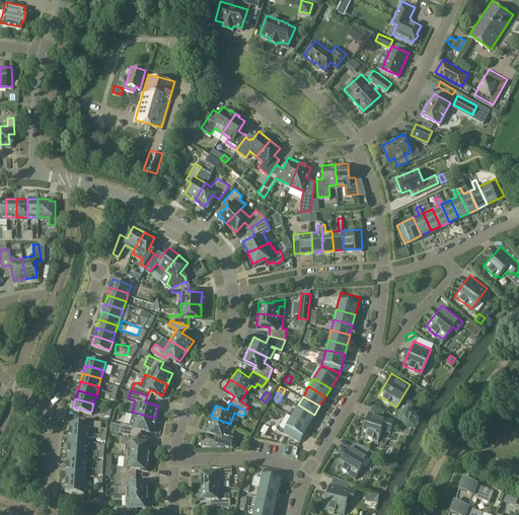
[(382,414),(384,410),(372,403),(370,410),(369,410),(361,434),(377,440),(381,428),(390,430),(393,418),(382,414)]
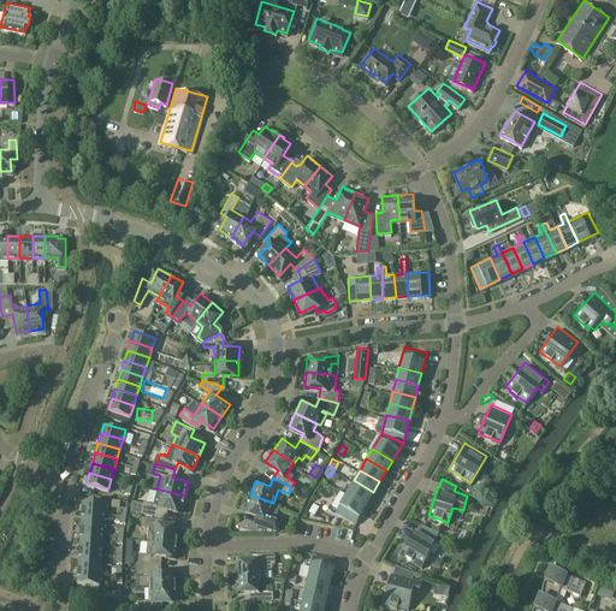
[(367,503),(373,492),(354,480),(348,491),(367,503)]
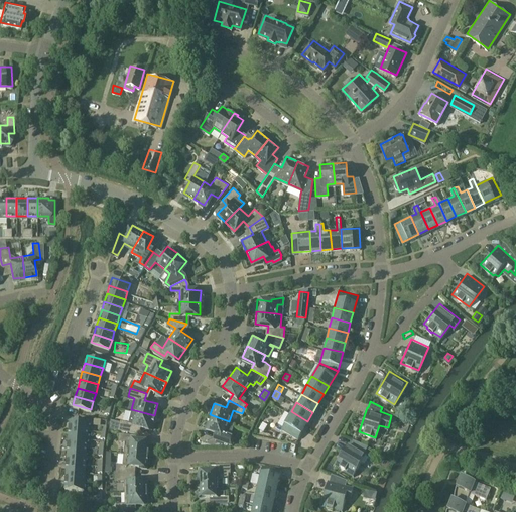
[(112,410),(129,414),(131,408),(114,404),(112,410)]
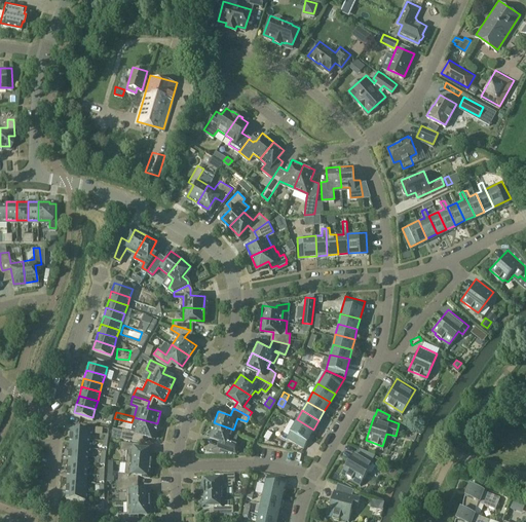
[(154,435),(157,423),(134,417),(130,429),(123,426),(120,436),(139,440),(141,432),(154,435)]
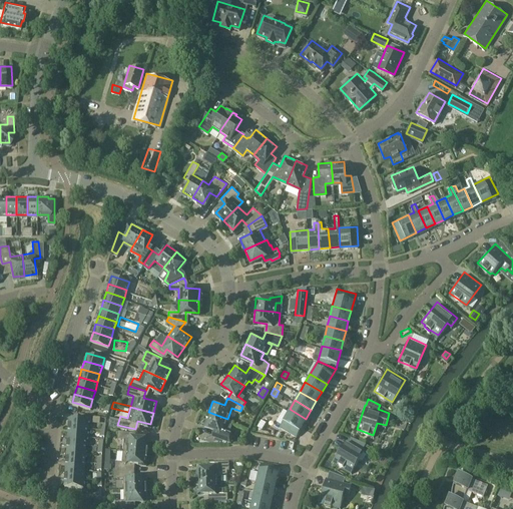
[(296,435),(306,419),(290,409),(280,425),(296,435)]
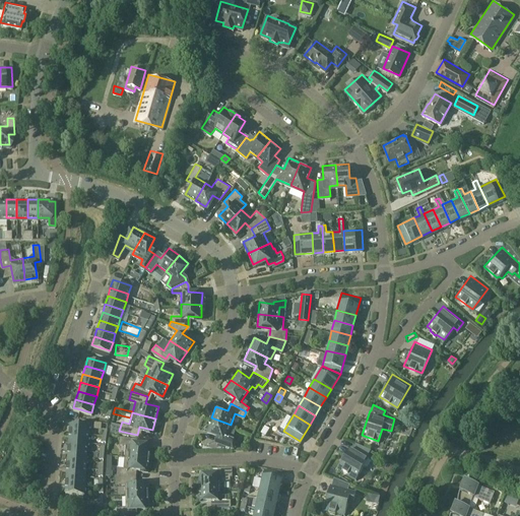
[(226,436),(231,425),(211,417),(207,429),(219,434),(217,441),(233,446),(236,439),(226,436)]
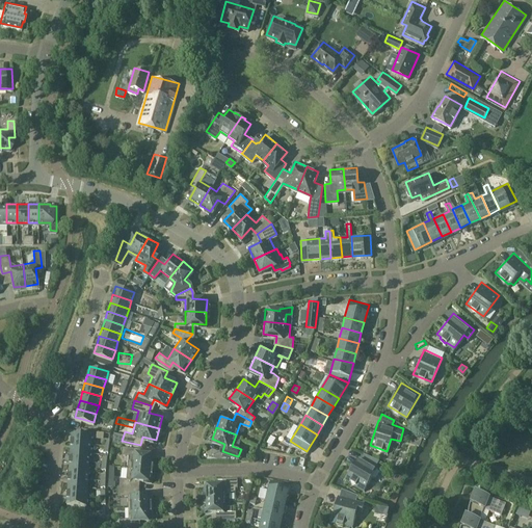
[(116,430),(113,438),(121,440),(124,432),(116,430)]
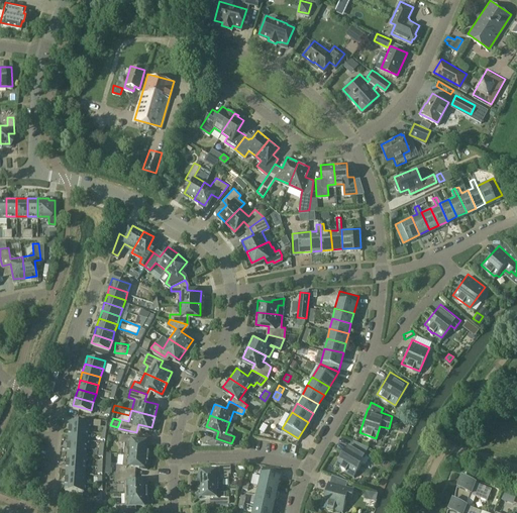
[(69,428),(88,429),(89,420),(70,419),(69,428)]
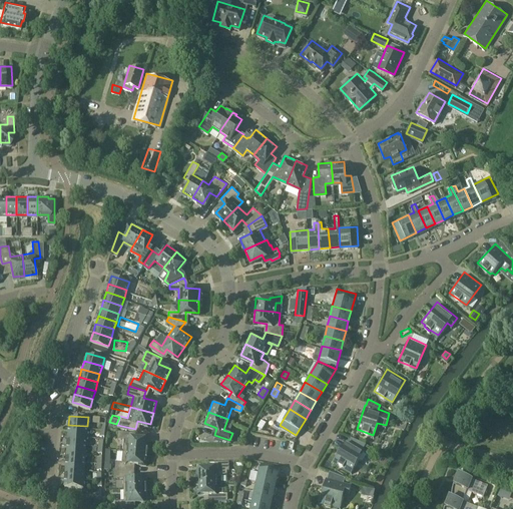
[(87,434),(87,426),(68,425),(68,433),(87,434)]
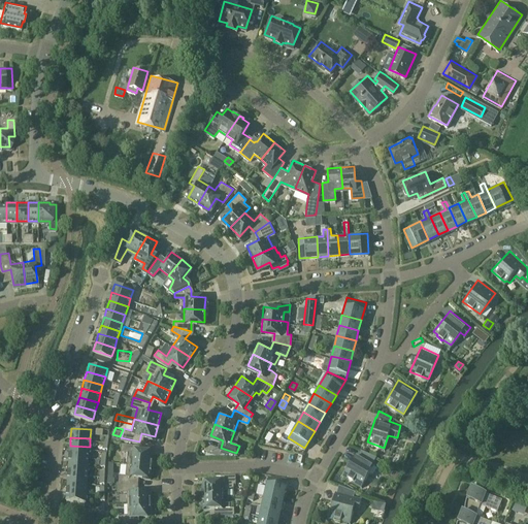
[(127,461),(152,464),(153,452),(138,450),(139,444),(123,443),(122,449),(128,449),(127,461)]
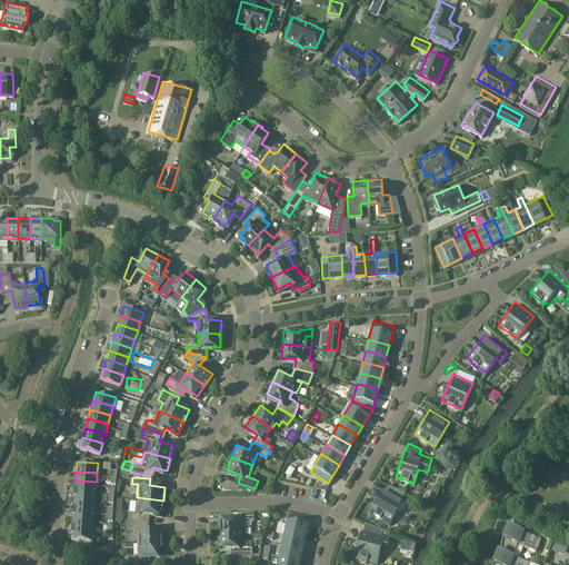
[(96,492),(97,482),(76,481),(75,489),(96,492)]
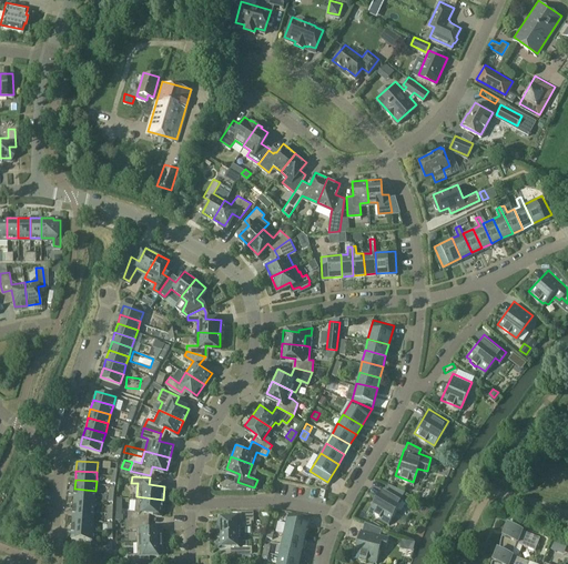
[(388,522),(403,497),(383,485),(368,510),(388,522)]
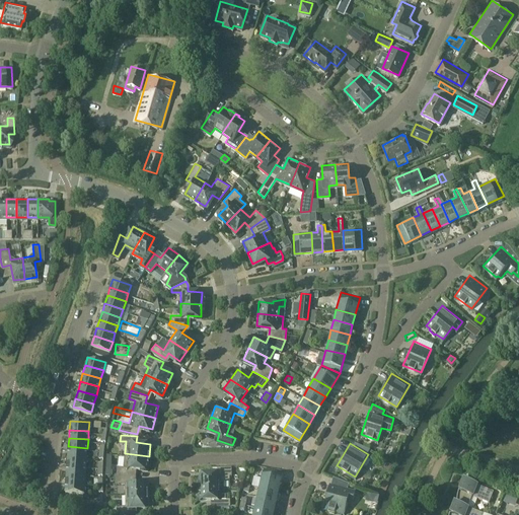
[(90,448),(87,448),(68,446),(67,455),(86,456),(89,456),(90,448)]
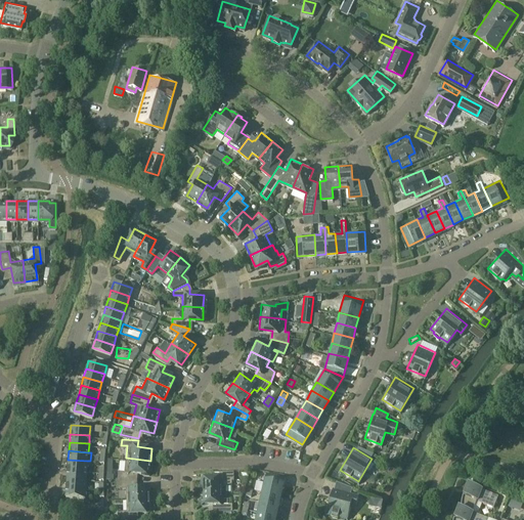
[(148,473),(150,461),(126,458),(124,470),(119,469),(118,477),(134,478),(135,471),(148,473)]
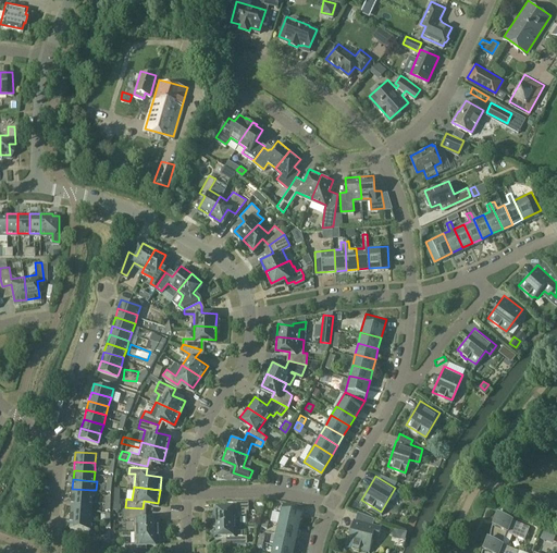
[(93,500),(93,490),(72,489),(72,498),(93,500)]
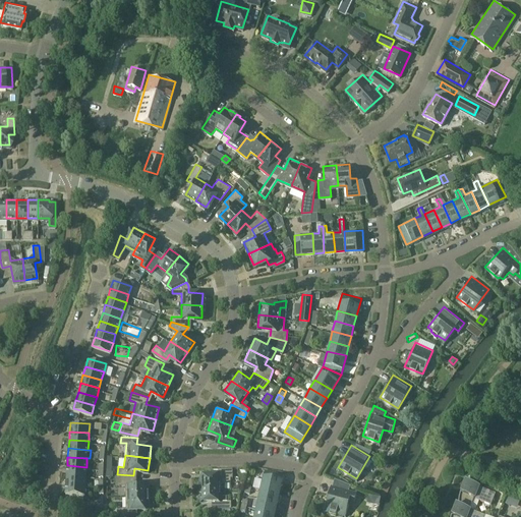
[(85,475),(87,467),(67,465),(66,474),(85,475)]
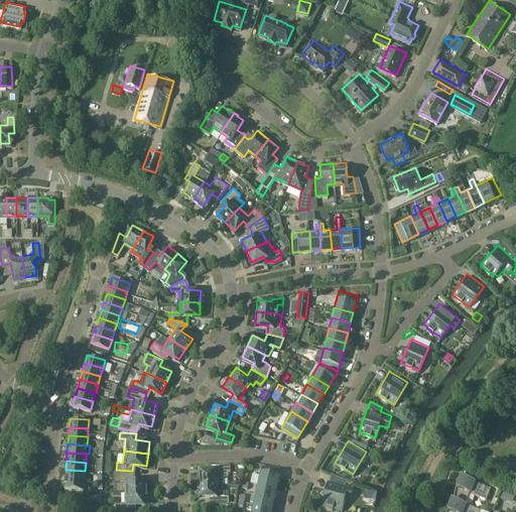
[(198,483),(222,482),(222,475),(228,474),(228,470),(230,470),(230,463),(211,463),(211,470),(198,471),(198,483)]
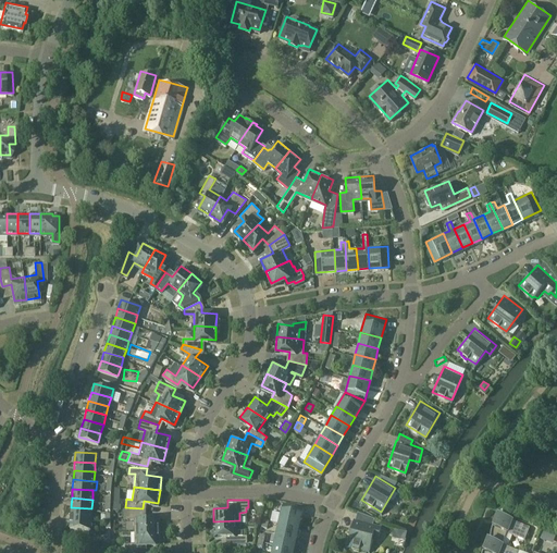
[(279,519),(299,524),(304,505),(283,501),(279,519)]
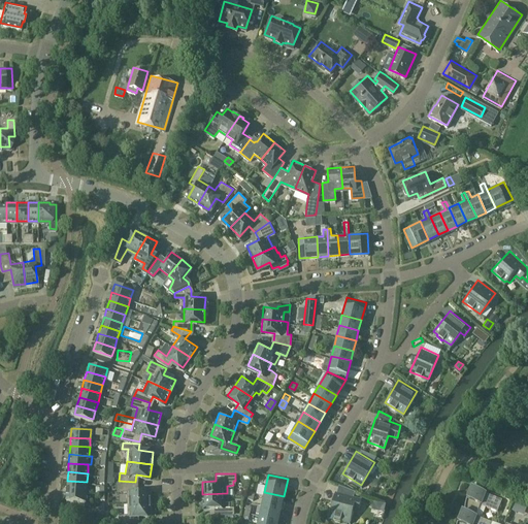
[(87,490),(87,482),(67,481),(67,489),(87,490)]
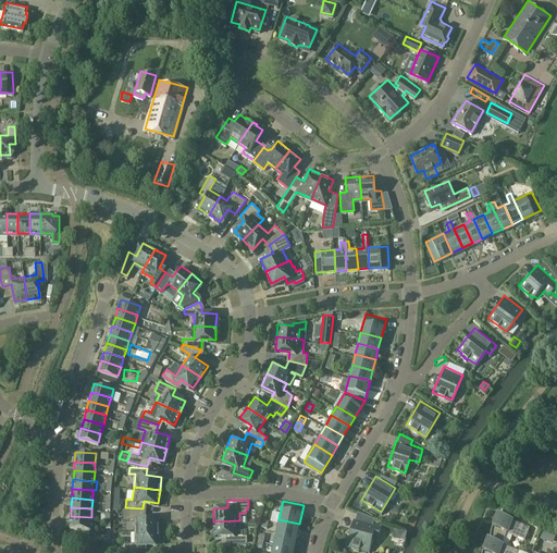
[(144,516),(143,508),(125,507),(125,516),(134,516),(134,529),(158,528),(158,515),(144,516)]
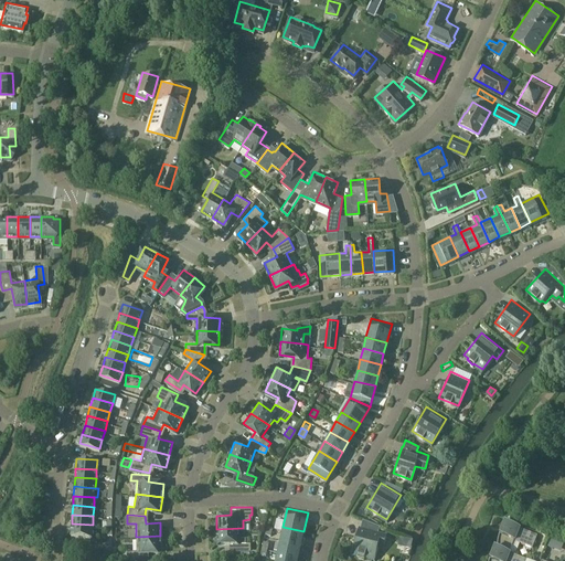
[(377,529),(380,522),(362,516),(360,525),(359,525),(352,552),(374,558),(375,556),(380,557),(384,542),(388,544),(391,536),(385,535),(386,531),(377,529)]
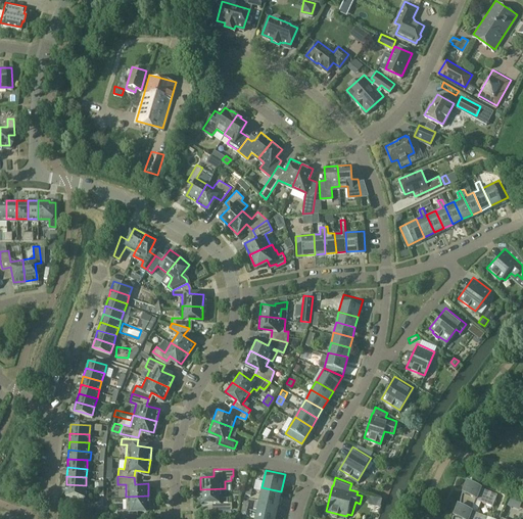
[(460,505),(472,509),(476,498),(492,504),(497,492),(469,481),(465,492),(463,491),(463,490),(462,493),(461,496),(461,499),(461,502),(461,504),(460,504),(460,505)]
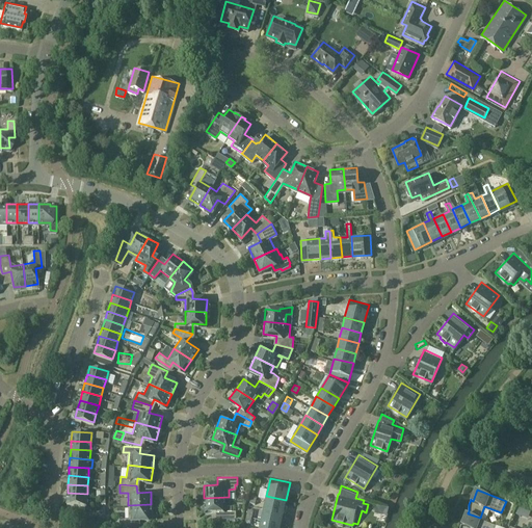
[(86,503),(87,494),(68,493),(67,502),(86,503)]
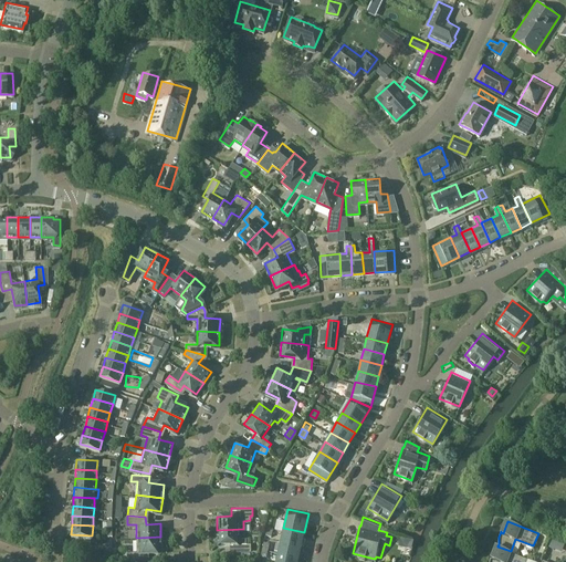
[(302,543),(304,532),(283,528),(281,539),(302,543)]
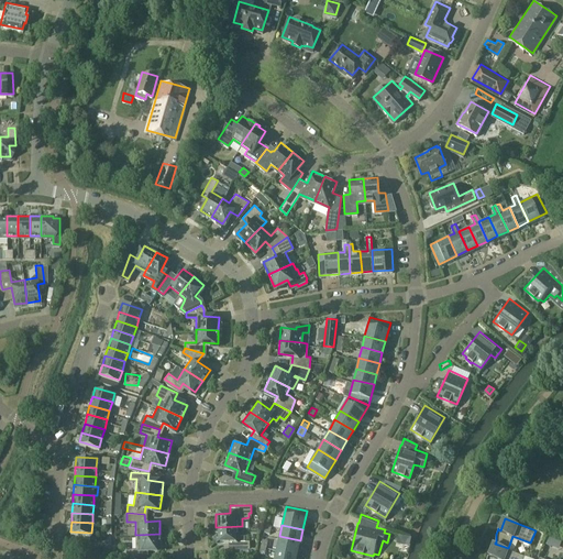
[(242,526),(216,527),(216,540),(231,539),(231,547),(249,546),(249,539),(244,539),(244,534),(242,534),(242,526)]
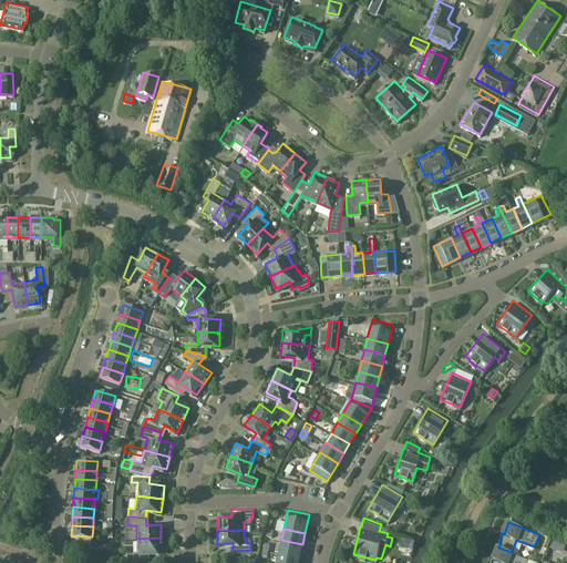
[(161,538),(136,539),(137,551),(129,552),(129,559),(146,559),(146,551),(162,551),(161,538)]
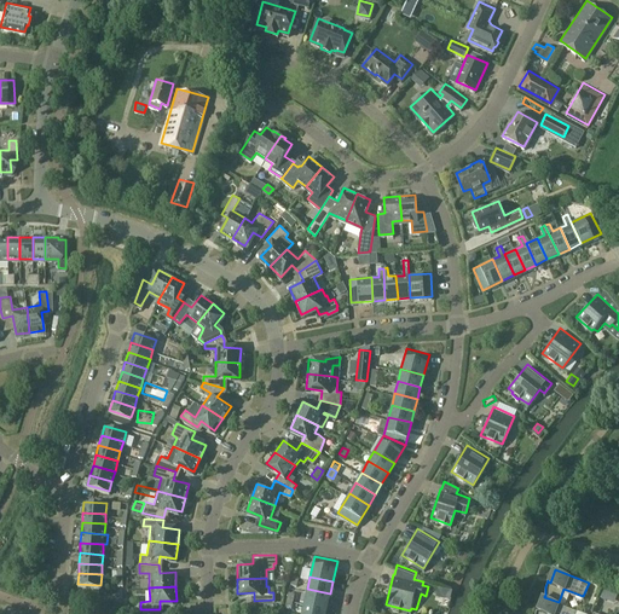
[(327,607),(330,594),(307,589),(305,602),(327,607)]
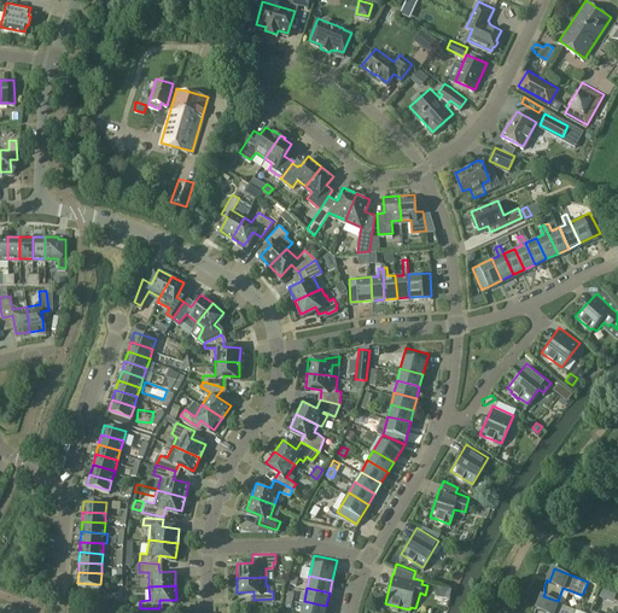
[(583,612),(584,612),(558,601),(543,596),(538,607),(536,607),(537,606),(536,606),(535,609),(535,612),(534,612),(583,612)]
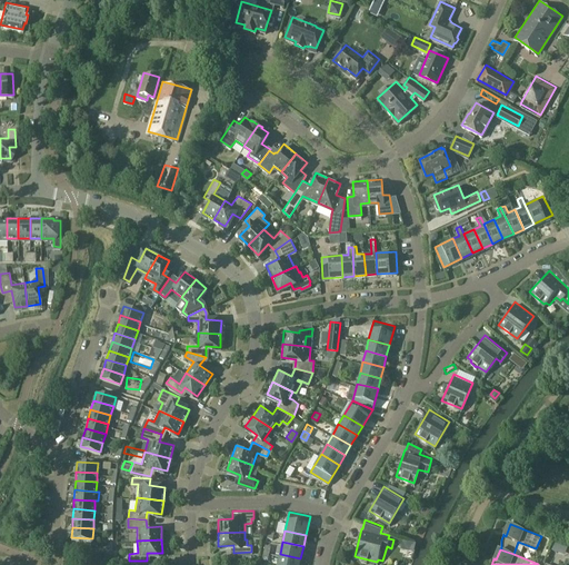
[(280,564),(298,564),(300,558),(280,554),(277,564),(280,564)]
